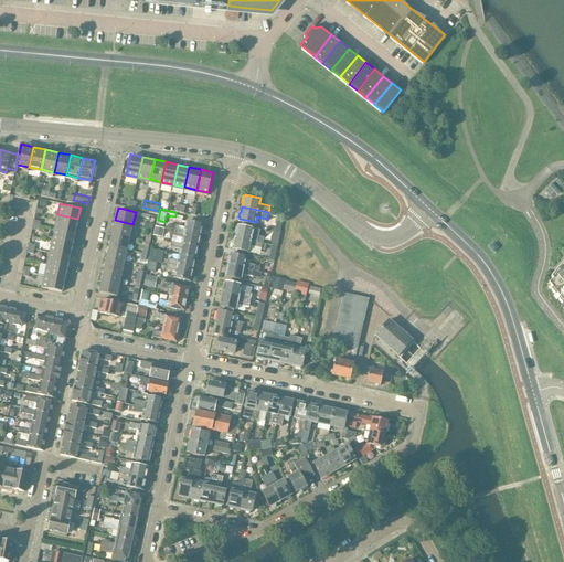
[(75,231),(77,219),(57,214),(55,226),(75,231)]
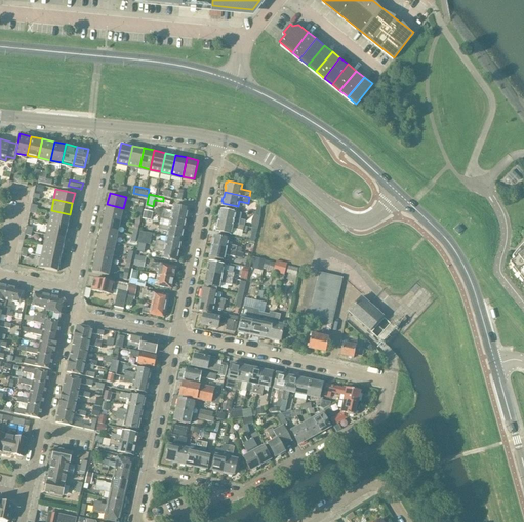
[(187,216),(189,206),(173,203),(172,208),(164,206),(162,211),(187,216)]
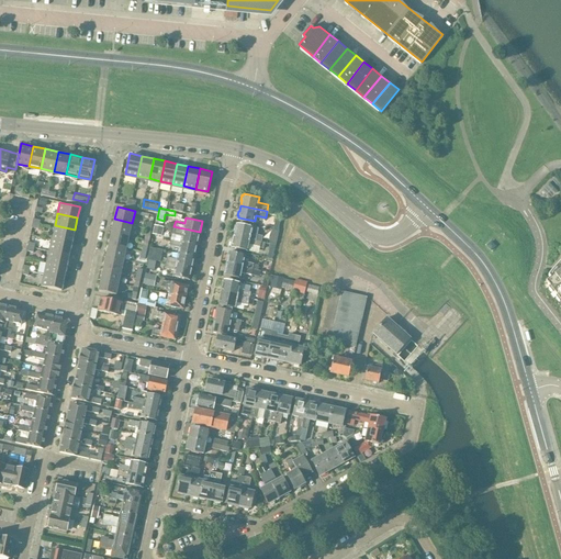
[(130,234),(132,223),(114,219),(112,231),(130,234)]
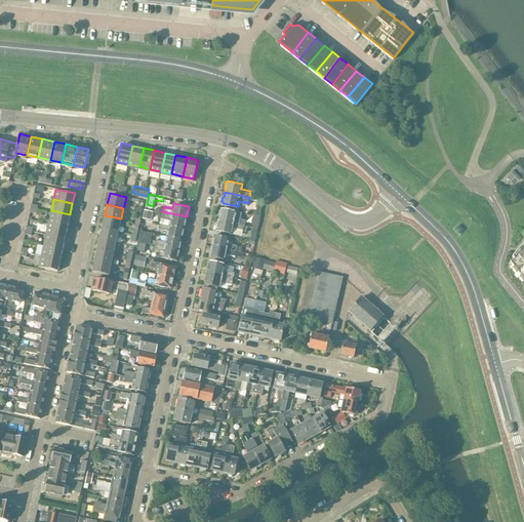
[(242,211),(237,210),(222,207),(222,208),(219,208),(218,212),(220,212),(219,217),(245,224),(246,217),(241,216),(242,211)]
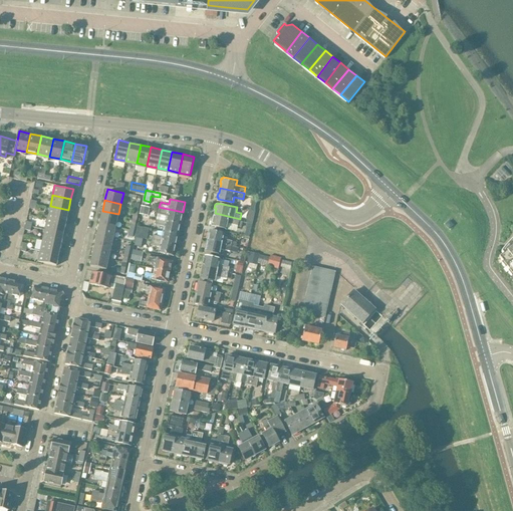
[(149,213),(151,206),(143,204),(141,211),(149,213)]
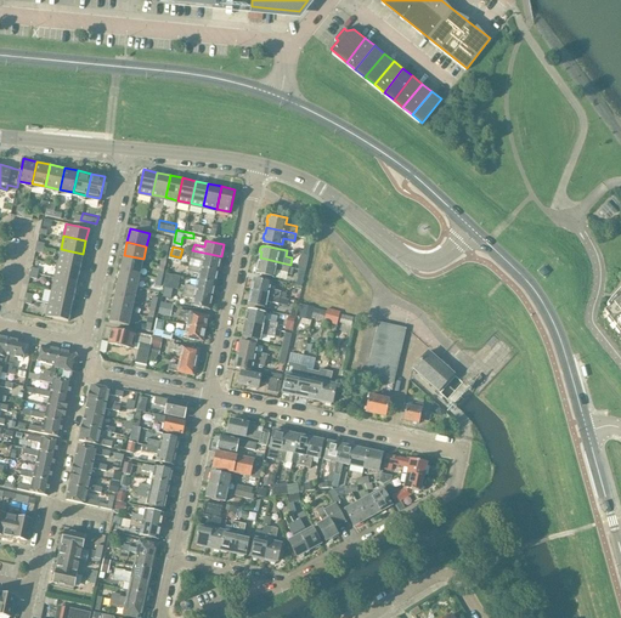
[(80,267),(83,254),(61,249),(57,262),(80,267)]
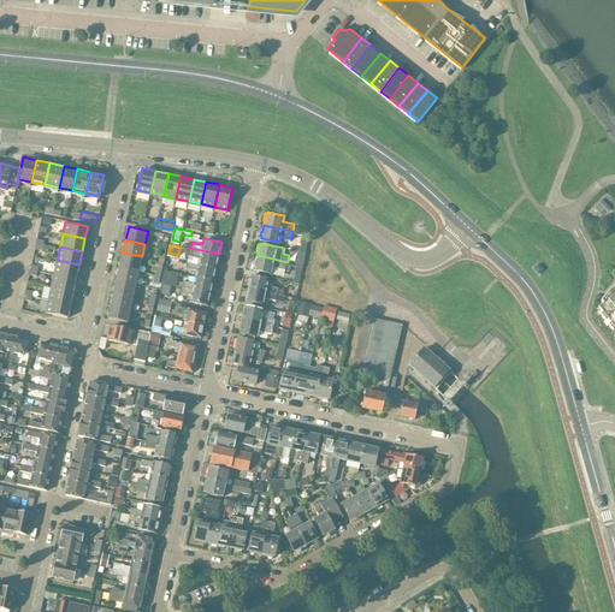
[(217,266),(219,254),(190,248),(189,254),(200,256),(199,262),(217,266)]
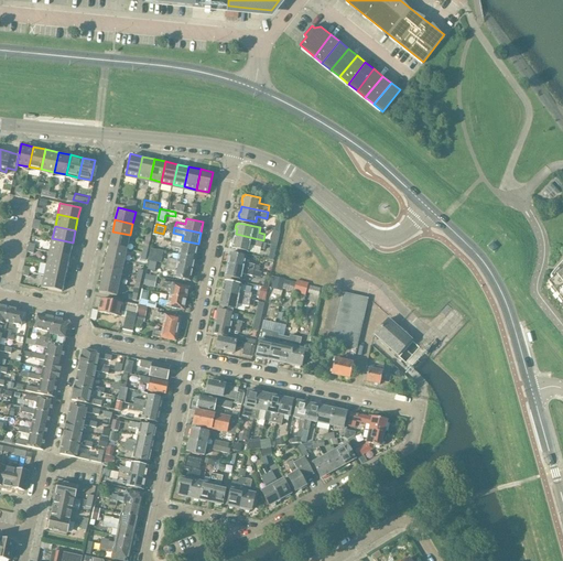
[(271,241),(278,243),(280,230),(273,228),(271,241)]
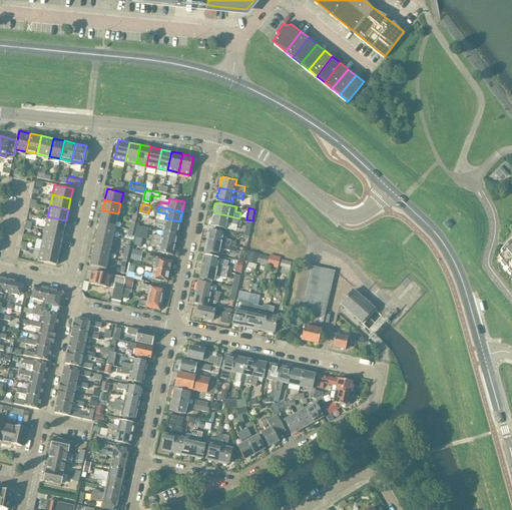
[(116,224),(118,213),(102,210),(100,220),(116,224)]
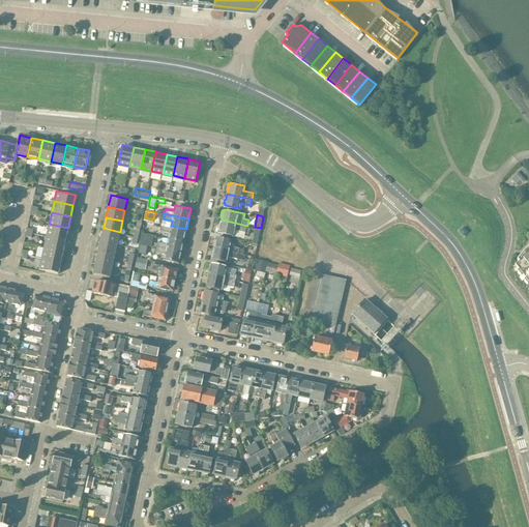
[(218,225),(217,229),(219,230),(218,231),(234,234),(244,236),(246,231),(247,226),(222,220),(221,225),(218,225)]
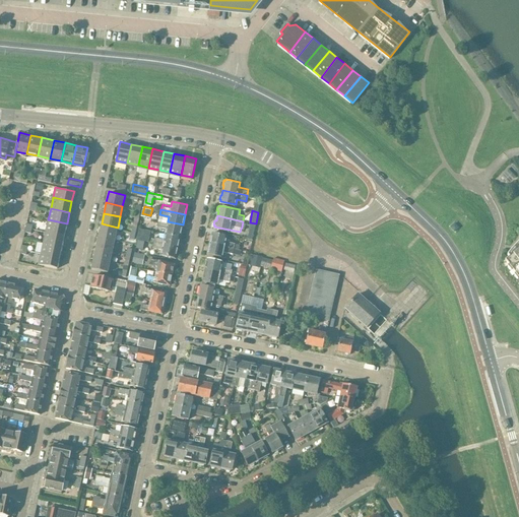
[(65,234),(67,223),(48,219),(46,230),(65,234)]
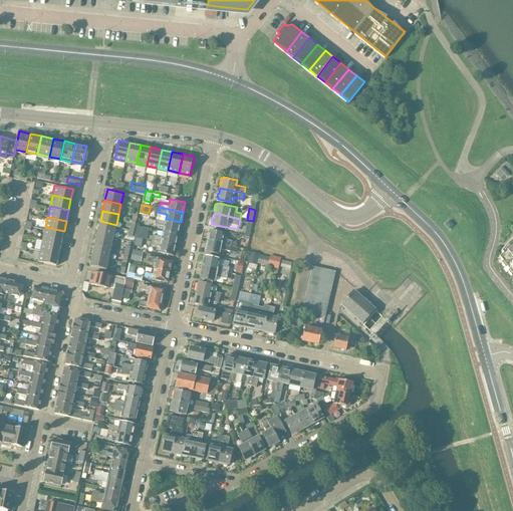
[(181,222),(166,219),(157,217),(156,222),(165,224),(164,229),(179,232),(181,222)]
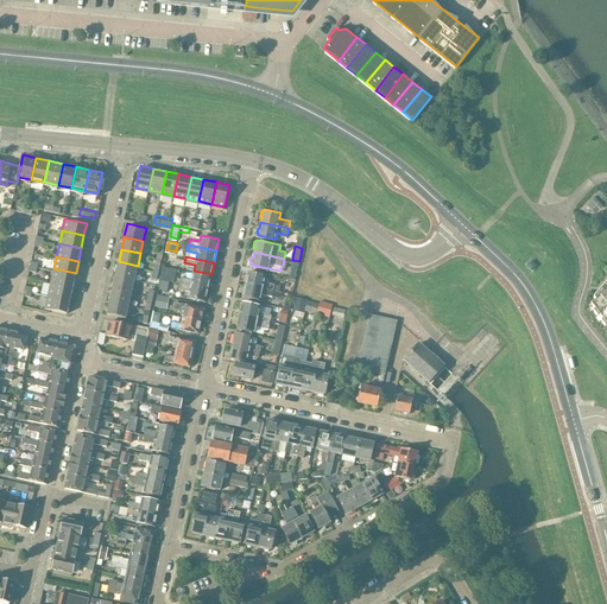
[(537,264),(532,258),(528,262),(532,268),(537,264)]
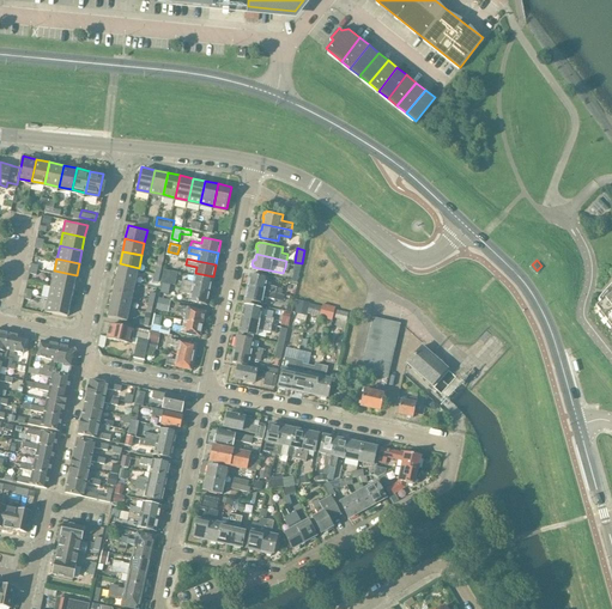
[(135,280),(139,268),(120,263),(116,276),(135,280)]
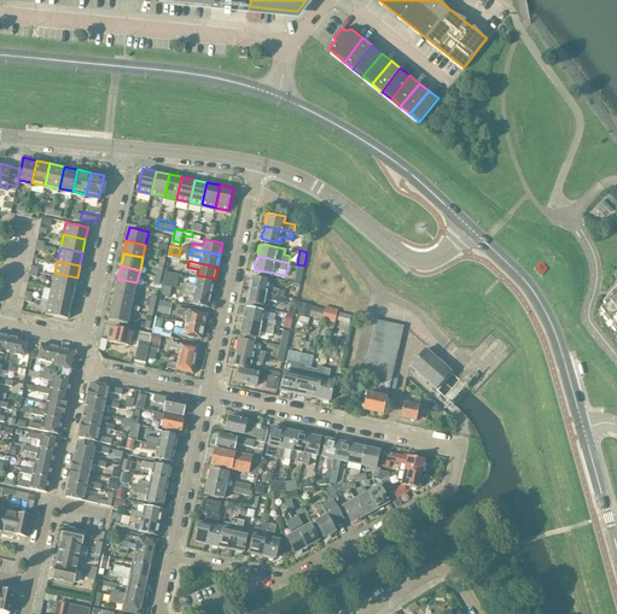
[(74,291),(77,278),(54,273),(52,286),(74,291)]
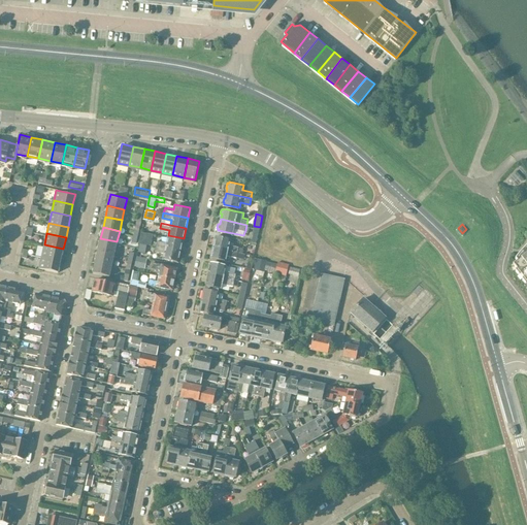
[(216,234),(213,245),(242,252),(243,247),(238,245),(239,245),(230,243),(231,237),(216,234)]
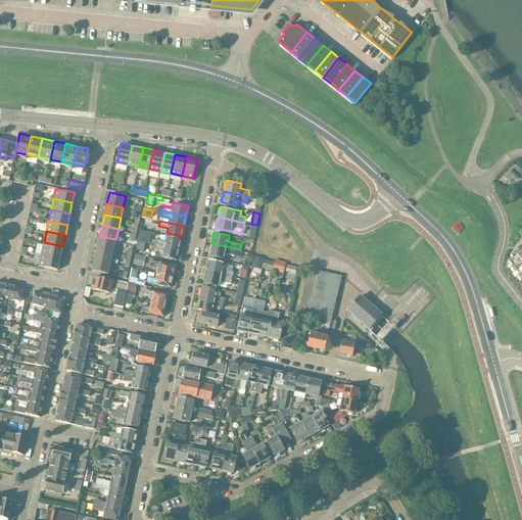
[(179,247),(182,236),(167,233),(165,238),(156,236),(155,242),(179,247)]
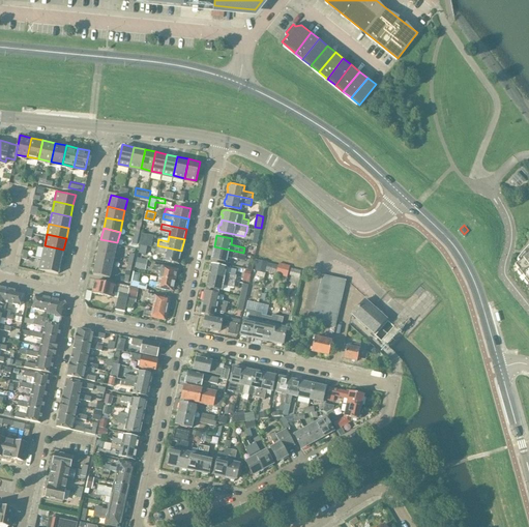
[(115,254),(117,242),(100,239),(98,250),(115,254)]
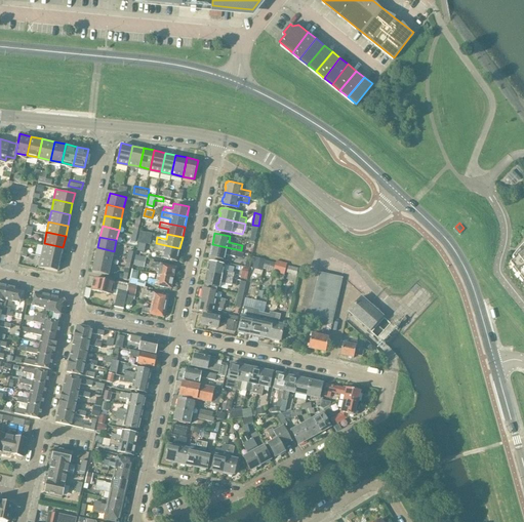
[(61,258),(63,247),(44,243),(42,254),(61,258)]
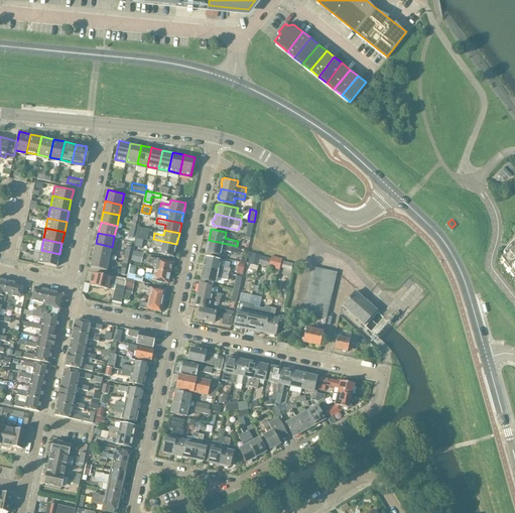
[(174,254),(176,244),(153,239),(152,244),(160,246),(159,251),(174,254)]
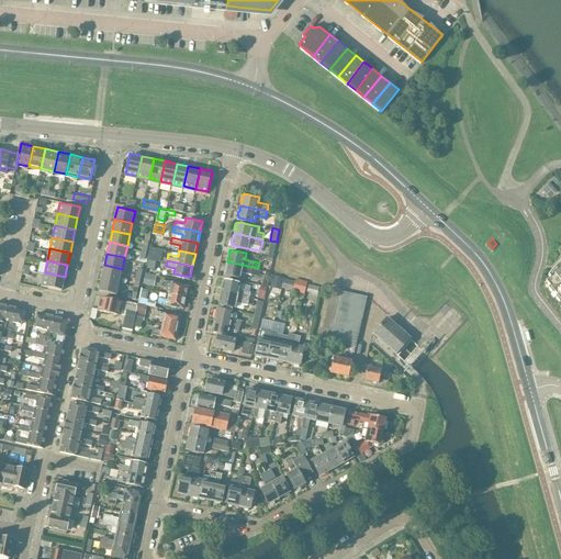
[(259,274),(260,268),(258,268),(227,261),(224,272),(240,277),(242,270),(259,274)]
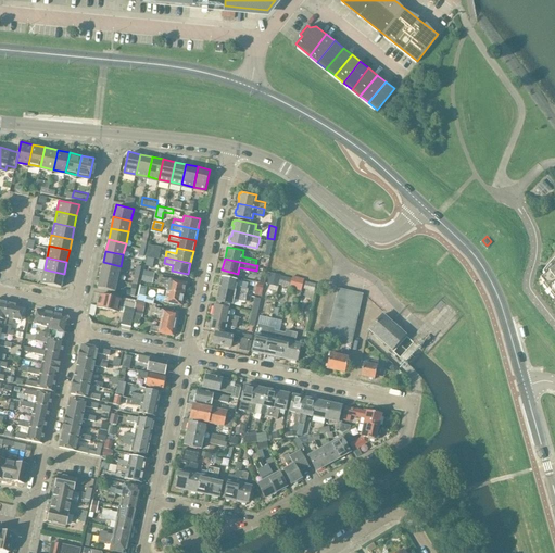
[(118,277),(121,266),(103,262),(101,274),(118,277)]
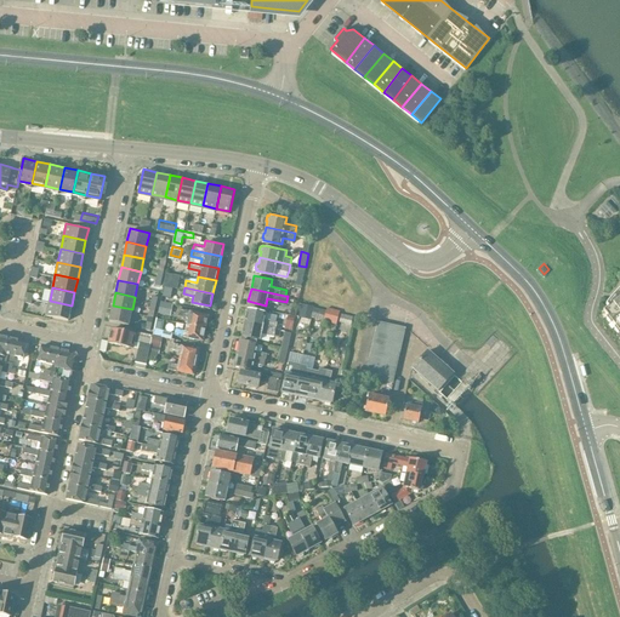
[(171,312),(174,301),(163,298),(160,309),(171,312)]
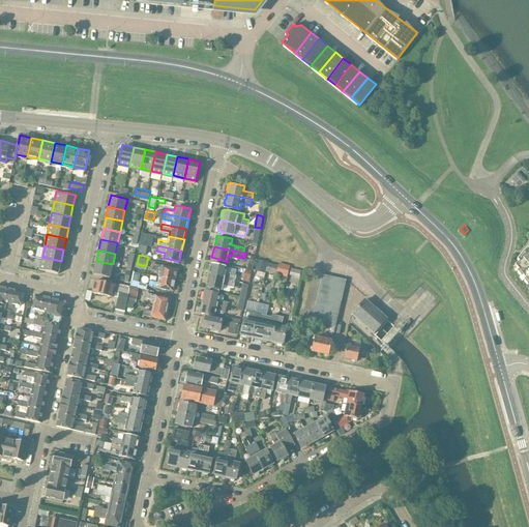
[(59,271),(61,261),(42,257),(39,267),(59,271)]
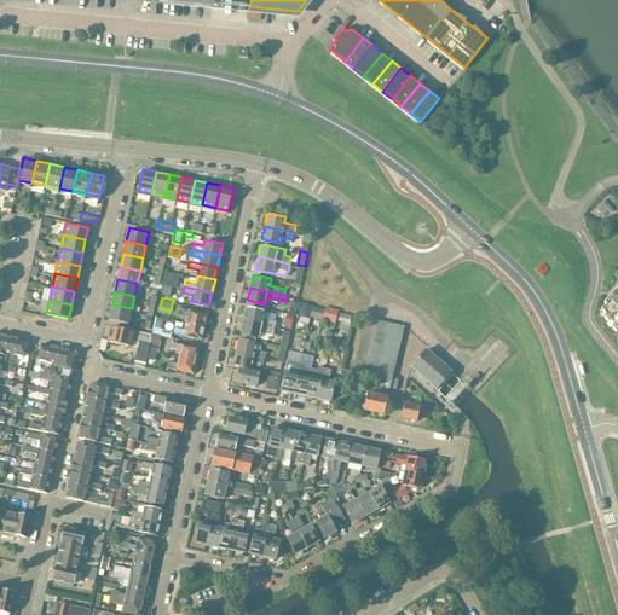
[(311,314),(312,303),(299,300),(295,314),(310,317),(311,314)]
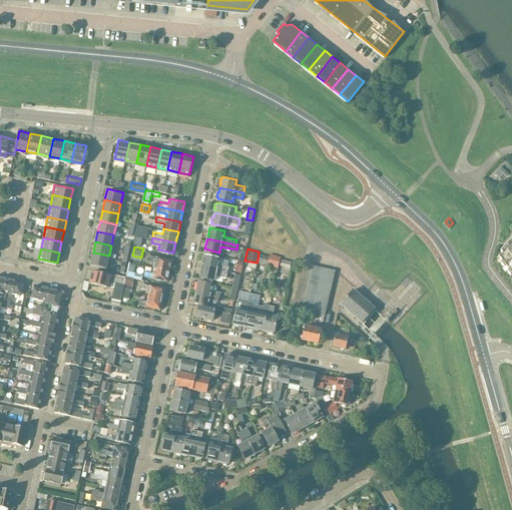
[(268,263),(268,261),(270,255),(259,251),(258,261),(268,263)]
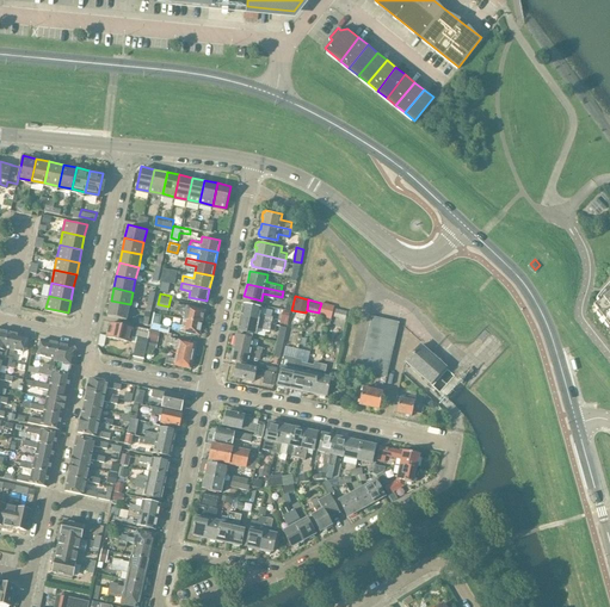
[(127,317),(130,304),(111,301),(108,314),(127,317)]
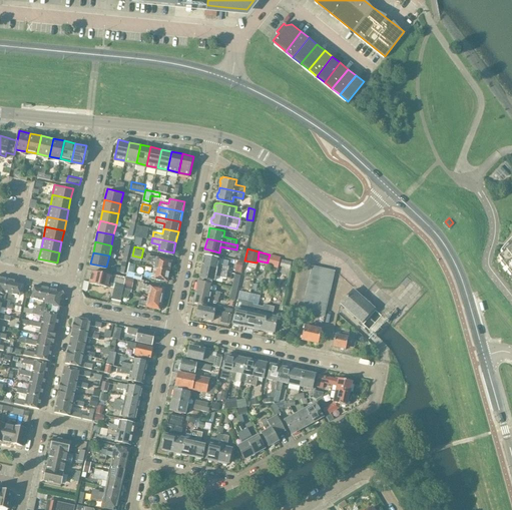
[(169,269),(171,259),(148,253),(147,259),(156,261),(154,266),(169,269)]
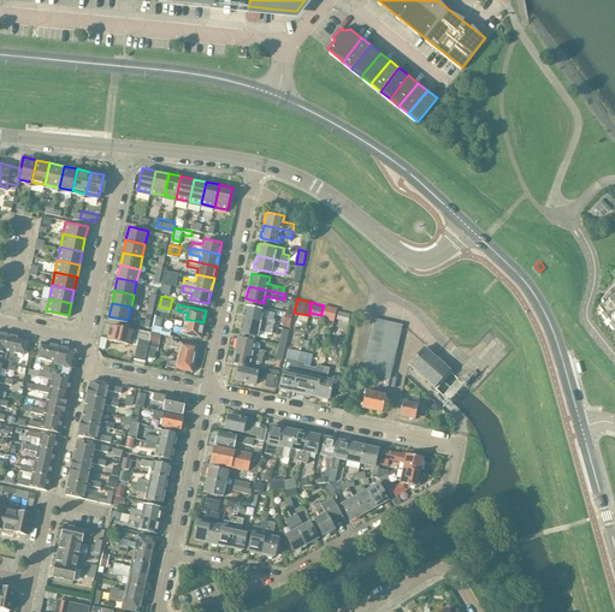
[(264,314),(265,308),(247,304),(246,306),(244,306),(243,309),(246,310),(243,318),(275,324),(276,318),(264,314)]
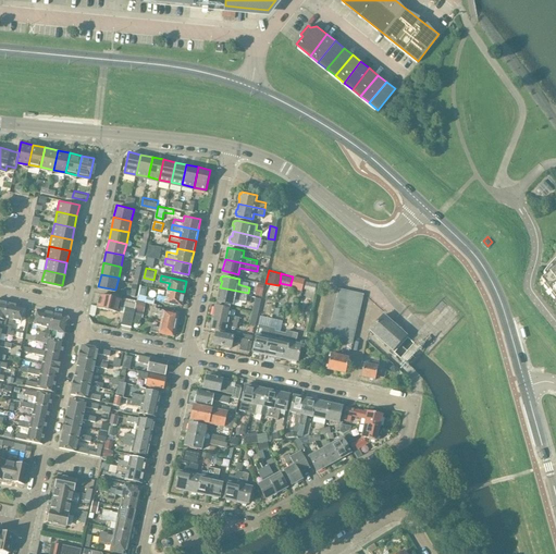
[(301,286),(304,279),(293,277),(291,283),(301,286)]
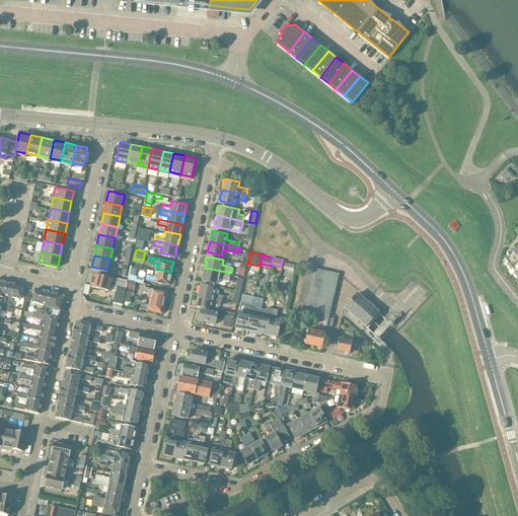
[(294,269),(295,263),(286,261),(284,267),(294,269)]
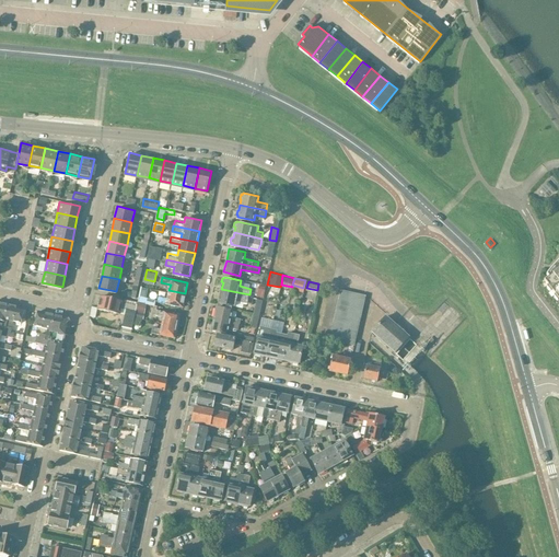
[(344,340),(354,291),(341,288),(329,338),(344,340)]
